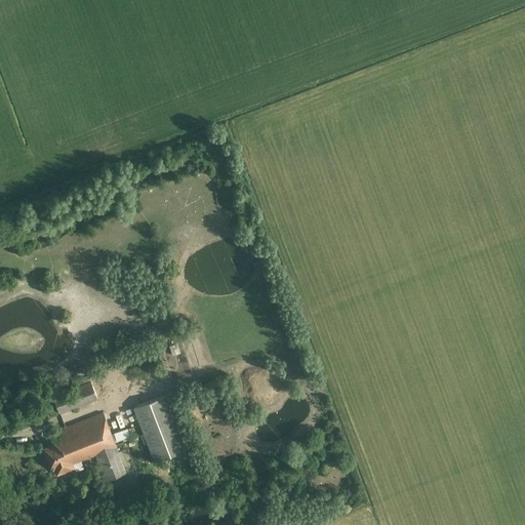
[(97,398),(88,375),(84,376),(86,381),(52,395),(59,413),(97,398)]
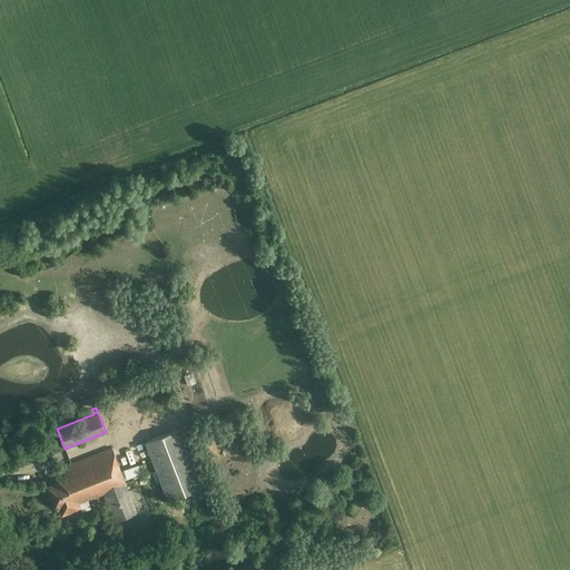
[(238,410),(223,415),(226,424),(242,418),(238,410)]
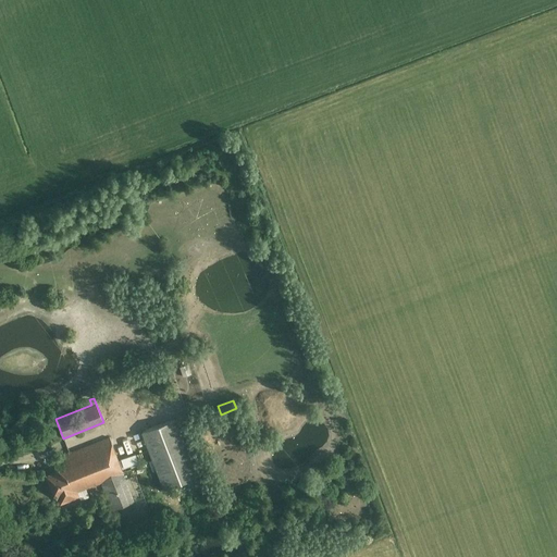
[(197,478),(174,420),(141,432),(164,490),(197,478)]
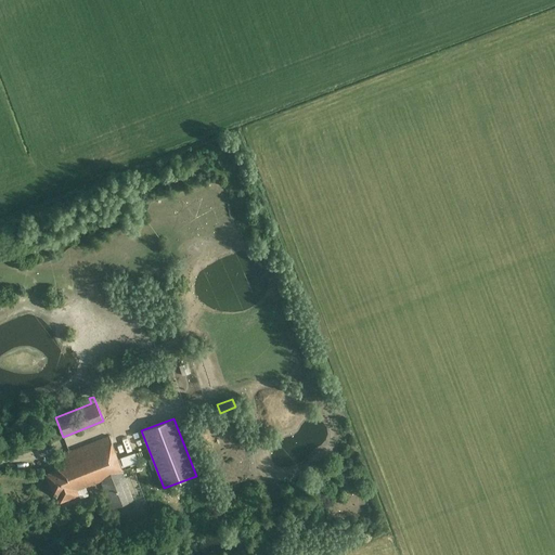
[(123,472),(108,437),(52,459),(55,465),(54,465),(56,469),(46,473),(57,503),(78,495),(76,491),(101,481),(112,508),(133,500),(123,473),(123,472)]
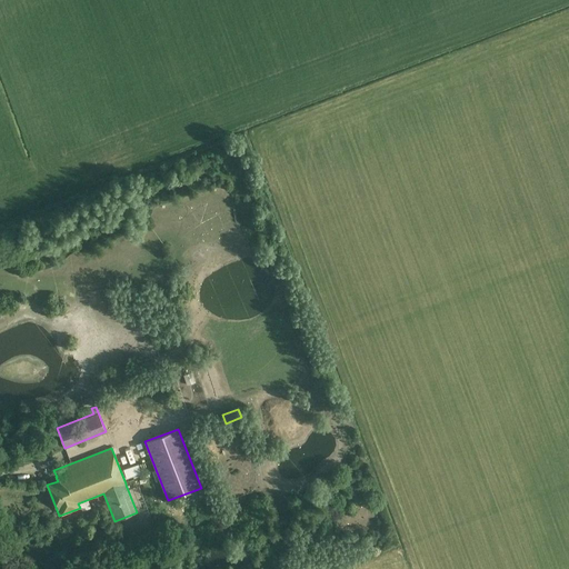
[(126,469),(128,478),(145,472),(141,463),(126,469)]
